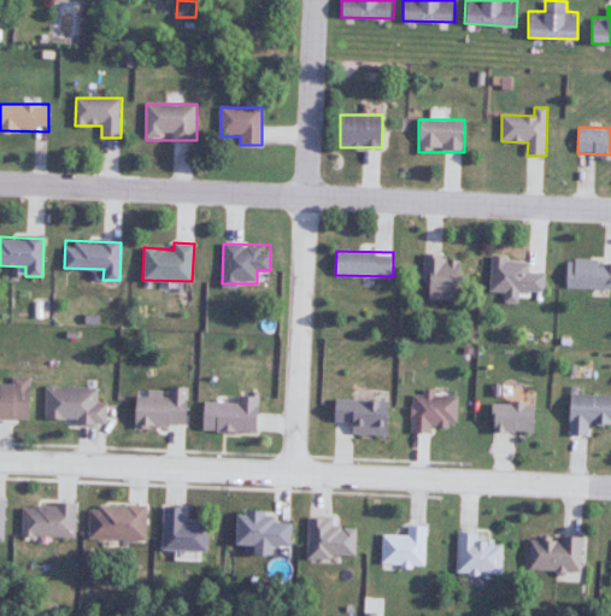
[(426,299),(459,299),(459,254),(426,254),(426,299)]
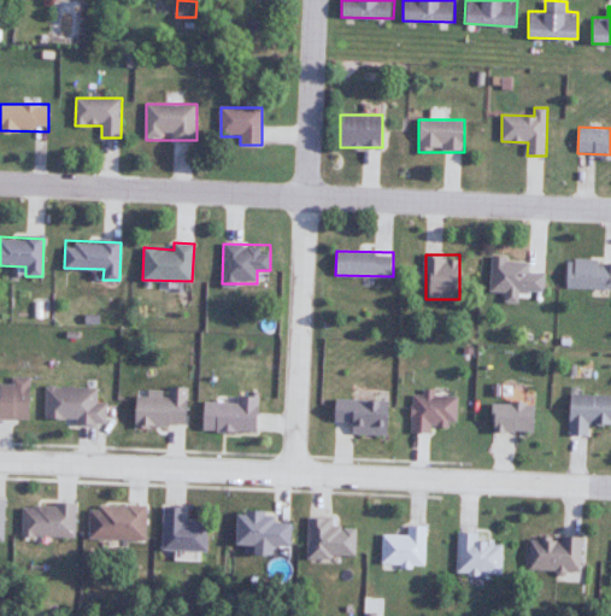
[(545,291),(546,271),(527,271),(527,258),(493,257),(492,288),(545,291)]
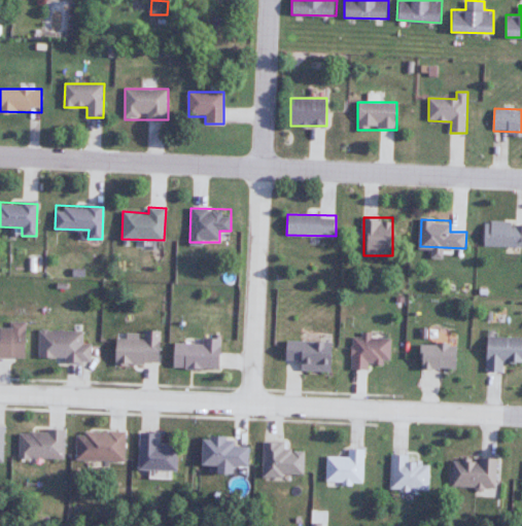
[(521,222),(486,221),(485,244),(521,246),(521,222)]
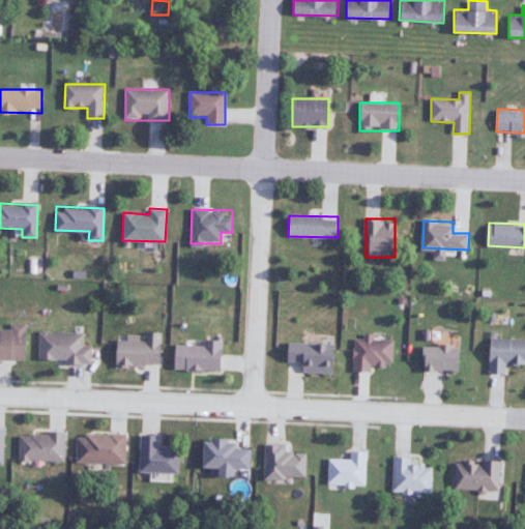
[(0,329),(0,358),(27,359),(27,324),(10,324),(10,329),(0,329)]
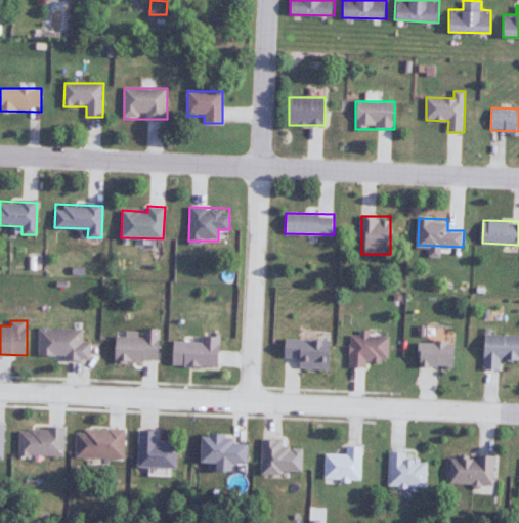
[(38,358),(91,359),(91,342),(83,342),(84,329),(39,328),(38,358)]
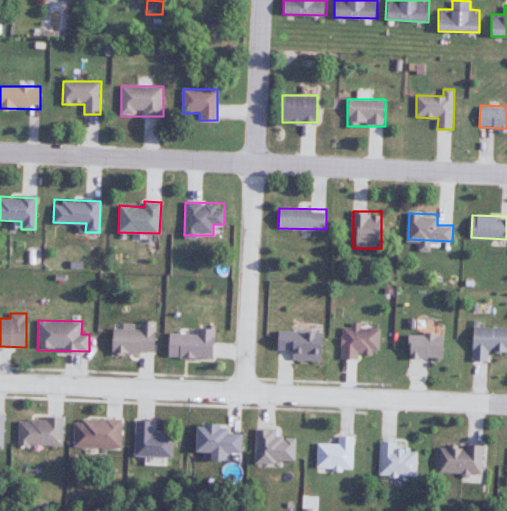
[(157,321),(140,321),(140,329),(112,329),(111,353),(156,354),(157,321)]
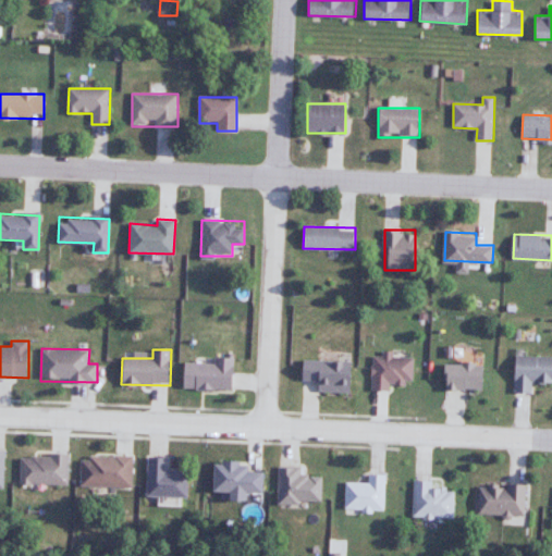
[(373,355),(372,391),(392,391),(392,383),(414,384),(415,356),(373,355)]
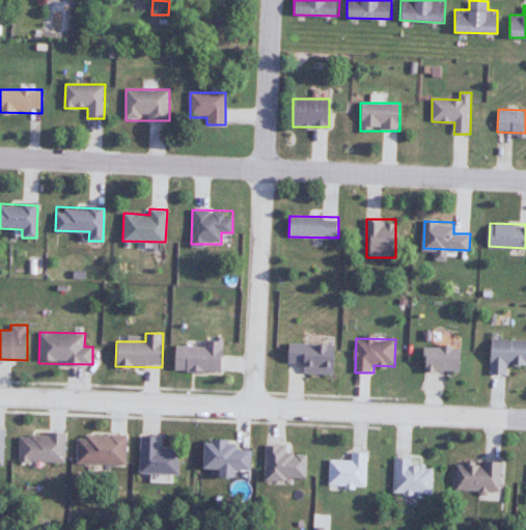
[(525,338),(491,338),(490,373),(500,373),(507,374),(507,364),(525,365),(525,338)]
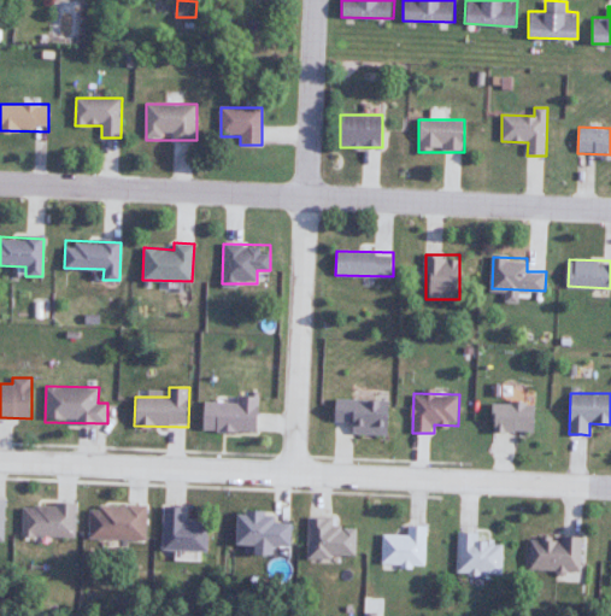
[(257,433),(258,397),(236,396),(236,402),(203,402),(203,432),(257,433)]
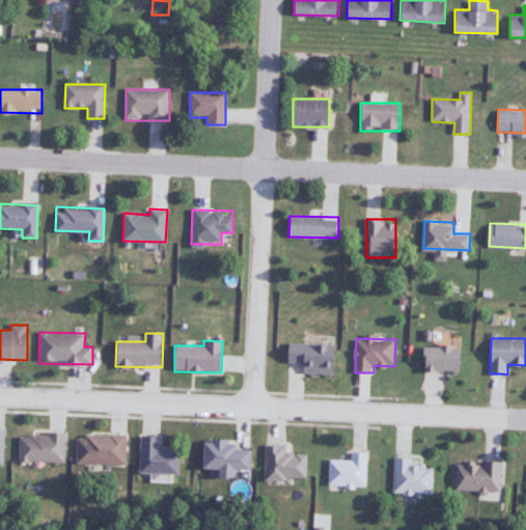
[(301,363),(301,373),(335,374),(336,343),(287,342),(286,362),(301,363)]
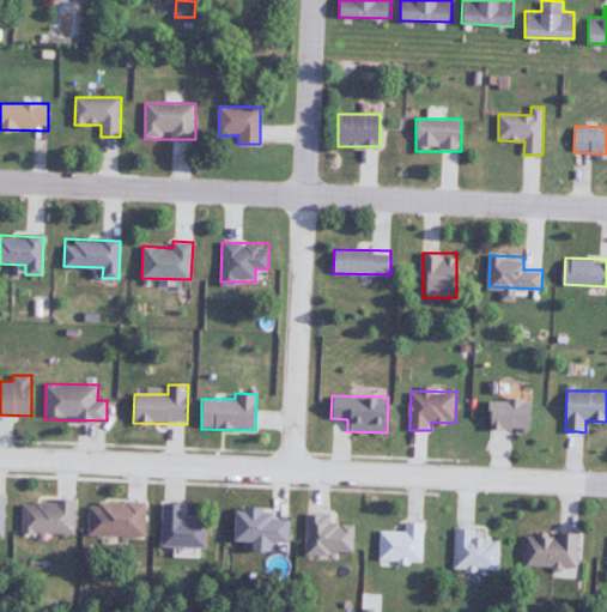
[(528,429),(528,400),(487,400),(487,429),(528,429)]
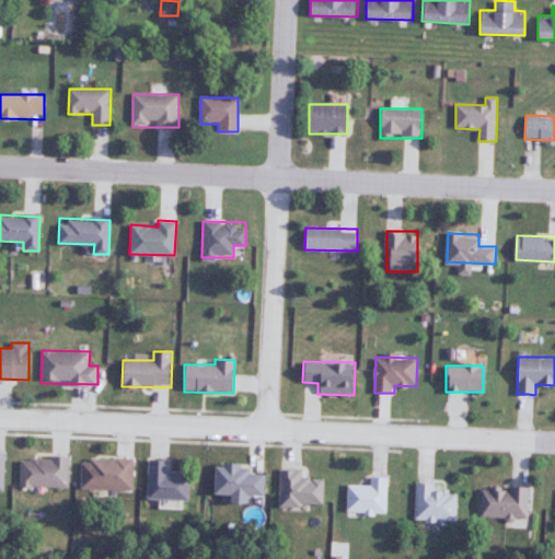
[(70,457),(21,457),(22,487),(70,487),(70,457)]
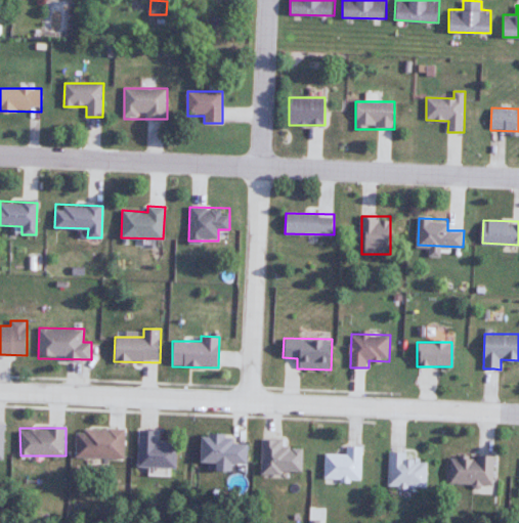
[(125,459),(125,429),(77,428),(77,458),(125,459)]
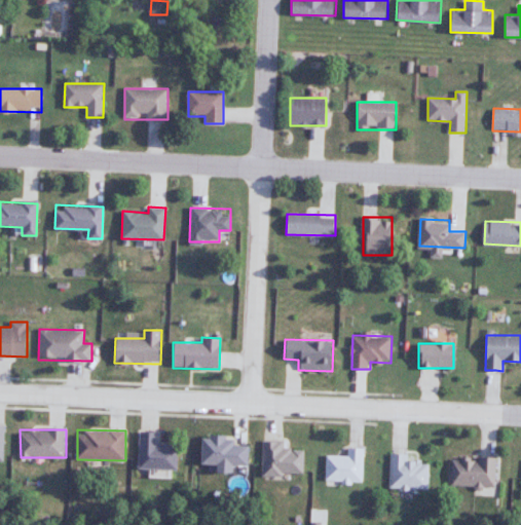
[(158,443),(158,433),(139,433),(139,469),(177,470),(177,443),(158,443)]
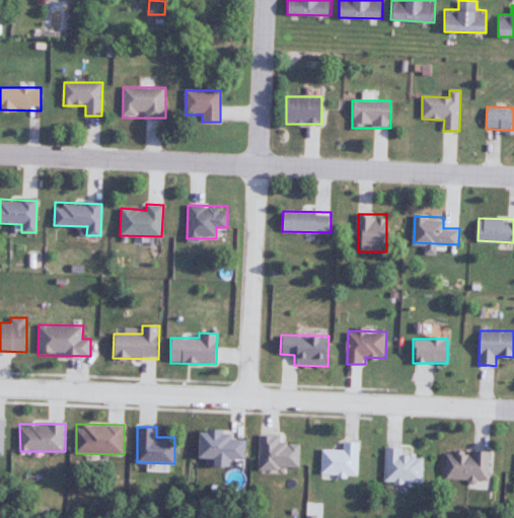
[(244,439),(229,439),(229,430),(198,430),(198,458),(244,458),(244,439)]
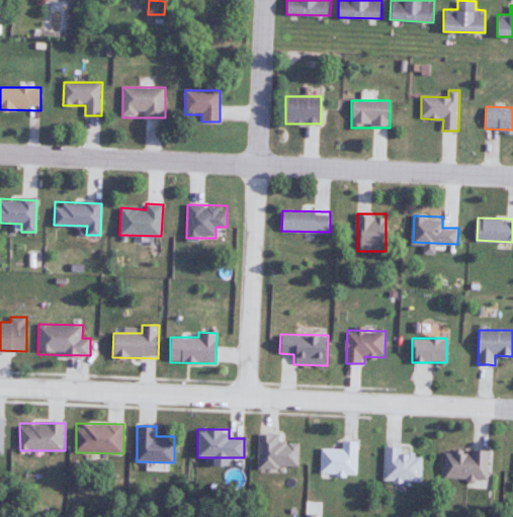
[(259,467),(301,467),(301,443),(282,443),(282,434),(259,434),(259,467)]
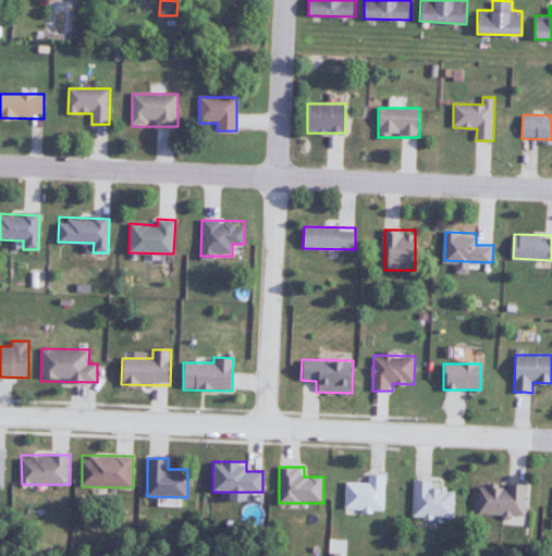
[(384,509),(384,474),(367,474),(367,482),(345,482),(345,509),(384,509)]
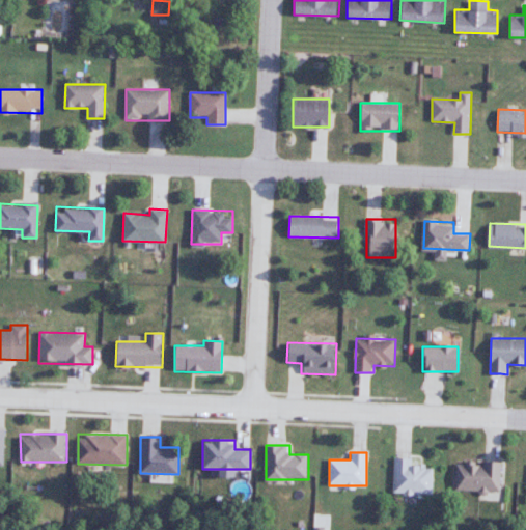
[(435,495),(436,466),(413,466),(413,458),(395,458),(394,494),(435,495)]
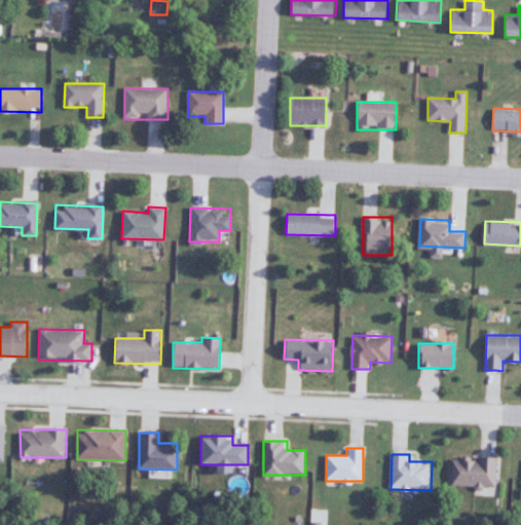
[(495,487),(495,459),(451,458),(451,487),(495,487)]
